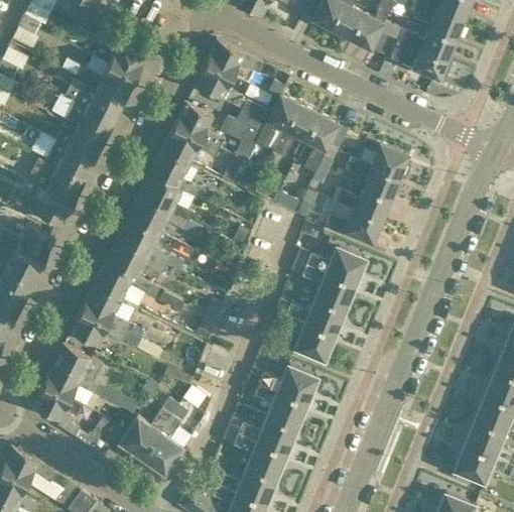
[(78,0),(86,3),(81,12),(90,16),(98,0),(78,0)]
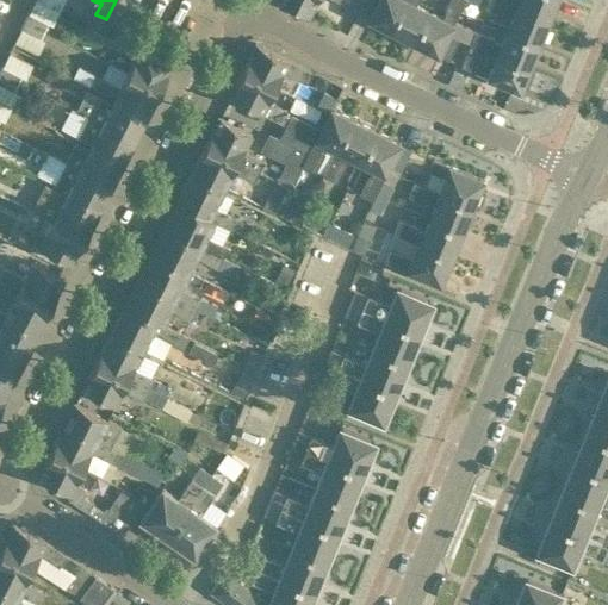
[(311,19),(320,0),(281,0),(279,5),(296,14),(297,13),(311,19)]
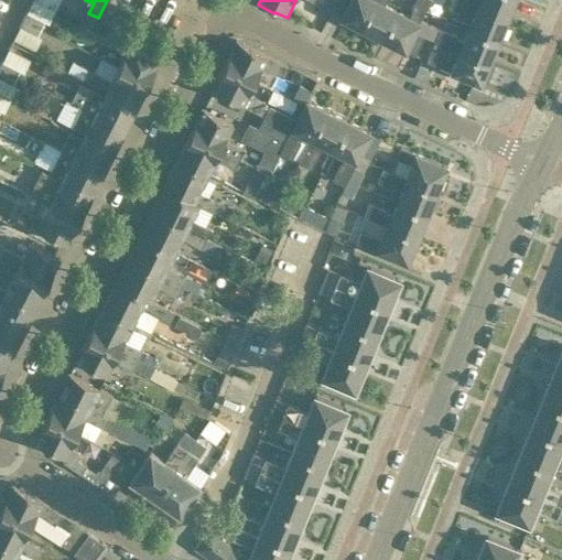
[(326,0),(325,3),(336,9),(341,0),(326,0)]
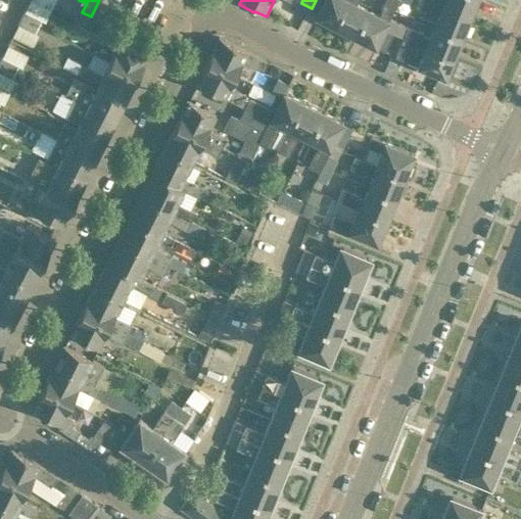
[(327,0),(318,19),(336,29),(349,0),(327,0)]
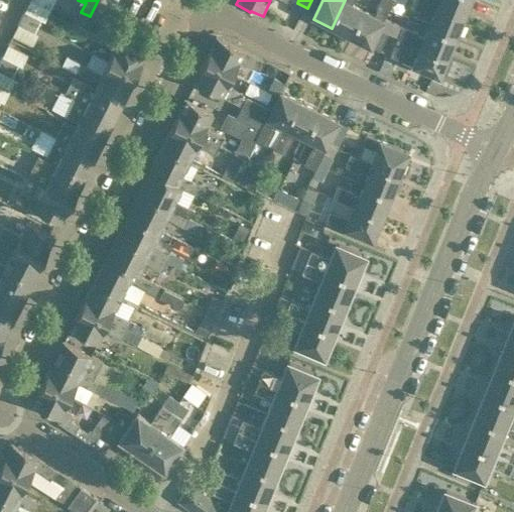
[(345,0),(332,28),(351,38),(354,40),(372,49),(381,32),(390,36),(399,40),(402,32),(386,24),(385,23),(395,2),(392,0),(383,0),(378,11),(379,12),(376,19),(366,14),(363,12),(353,8),(357,1),(358,2),(359,0),(345,0)]
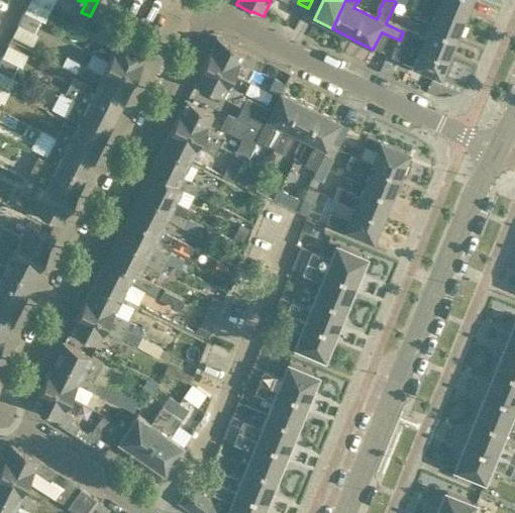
[(397,0),(397,1),(414,8),(413,10),(428,16),(429,14),(437,17),(433,28),(431,31),(428,39),(406,29),(405,28),(403,32),(400,40),(449,61),(457,42),(458,38),(467,20),(417,0),(397,0)]
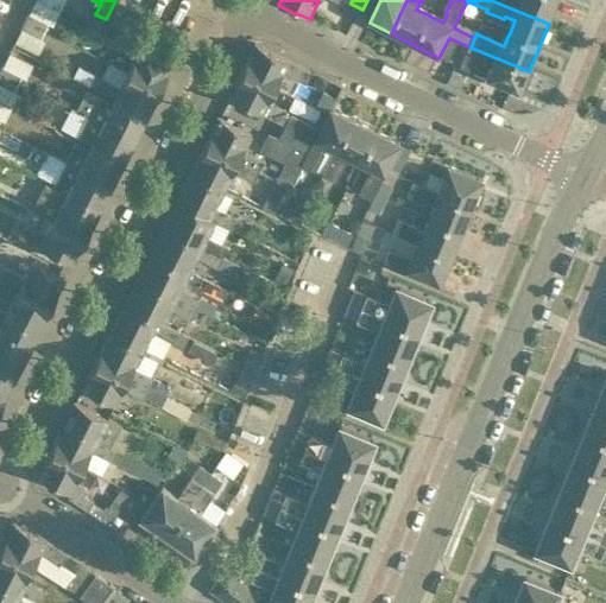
[(491,0),(549,24),(559,1),(557,0),(491,0)]
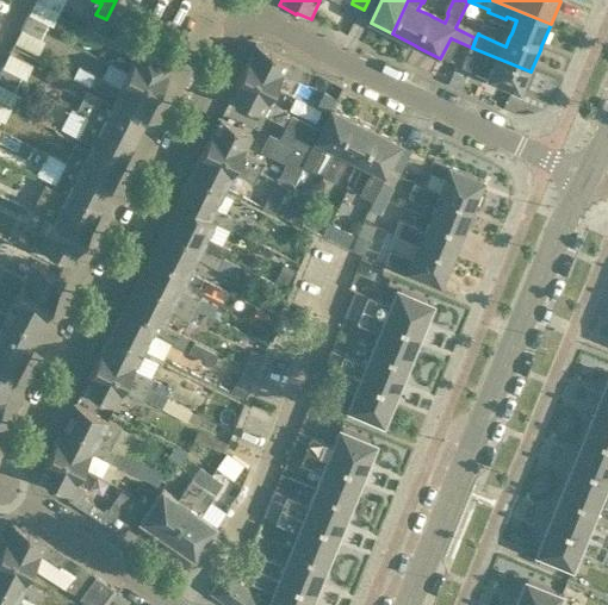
[(358,24),(364,10),(352,4),(346,18),(358,24)]
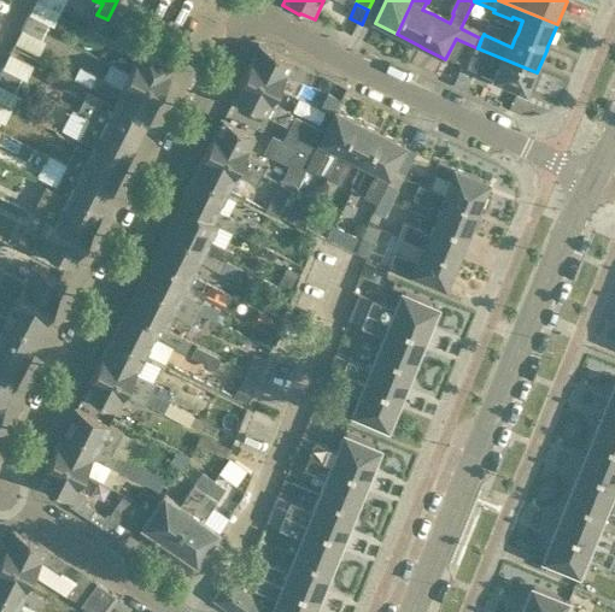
[(97,15),(86,36),(140,63),(134,74),(167,90),(180,65),(179,64),(177,66),(103,29),(107,19),(97,15)]
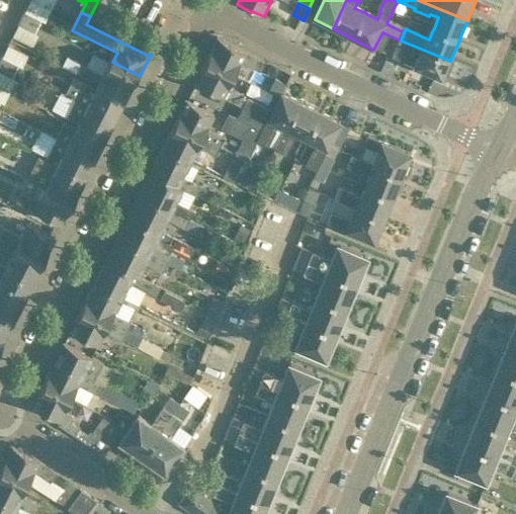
[(27,14),(27,13),(26,13),(22,20),(39,29),(44,22),(27,14)]
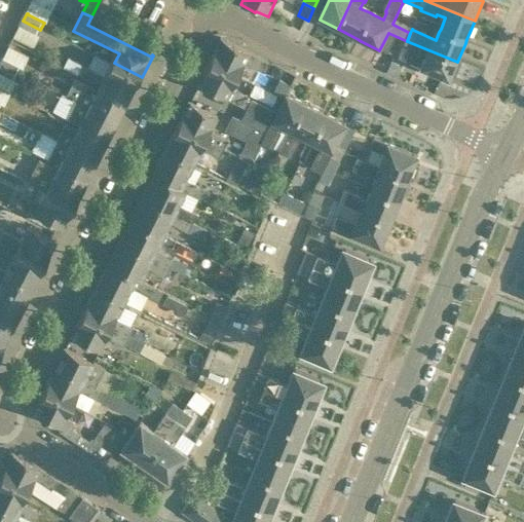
[(40,30),(23,21),(20,29),(21,29),(37,37),(40,30)]
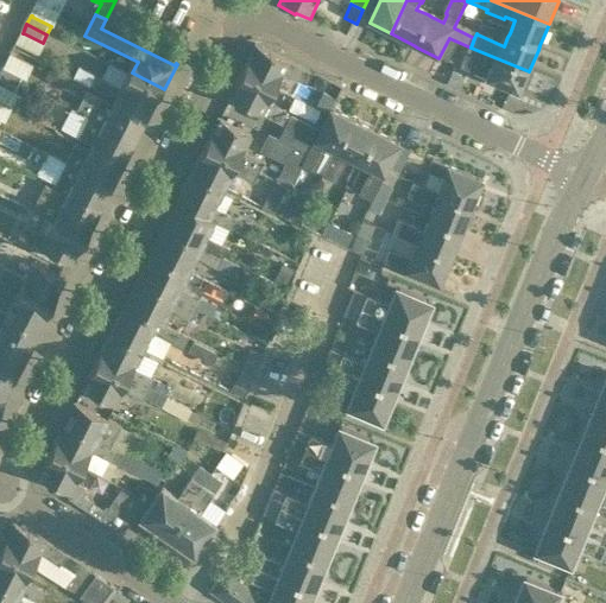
[(449,38),(439,58),(449,64),(460,43),(449,38)]
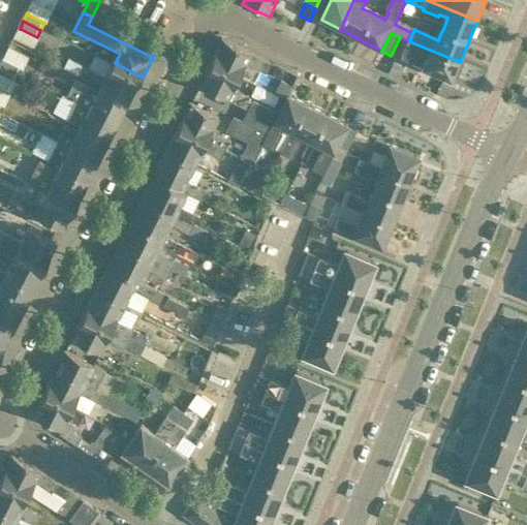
[(223,41),(212,64),(241,79),(248,65),(266,74),(271,65),(223,41)]
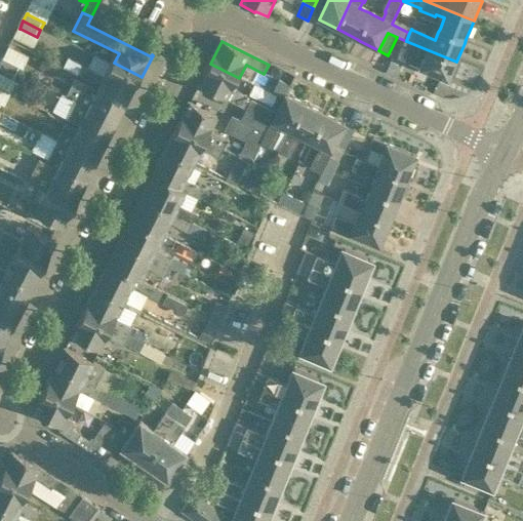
[(406,41),(399,59),(449,81),(452,72),(456,74),(460,65),(456,63),(456,62),(406,41)]
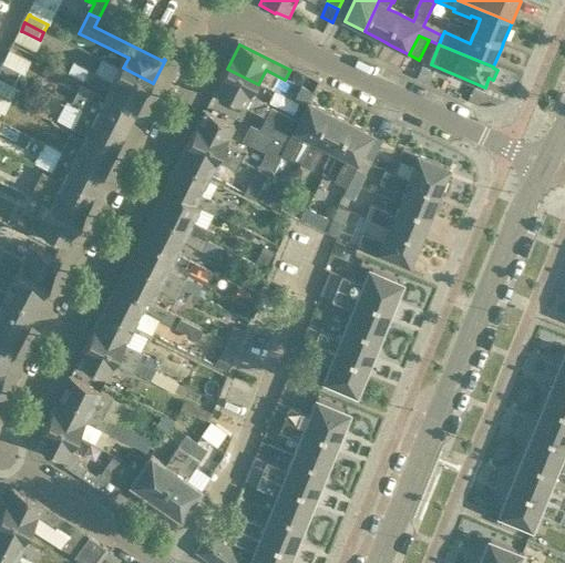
[(4,64),(6,64),(4,63),(0,72),(19,81),(22,73),(4,64)]
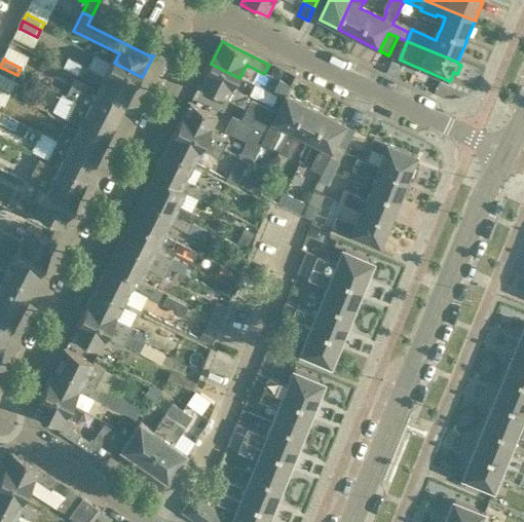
[(76,82),(70,96),(118,120),(125,105),(127,102),(129,103),(131,100),(142,77),(114,63),(106,79),(87,69),(84,75),(83,78),(102,88),(101,91),(99,95),(76,82)]
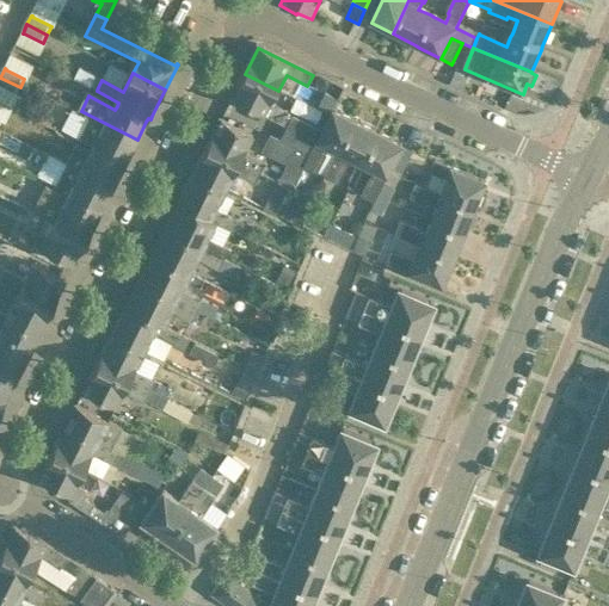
[(271,106),(278,91),(245,74),(232,101),(285,129),(291,117),(271,106)]
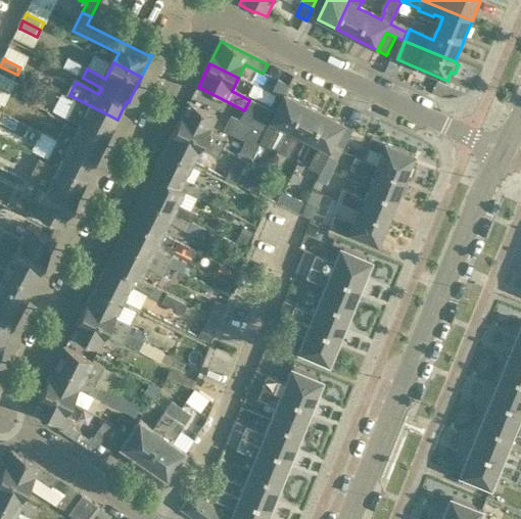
[(17,75),(0,66),(0,75),(13,83),(17,75)]
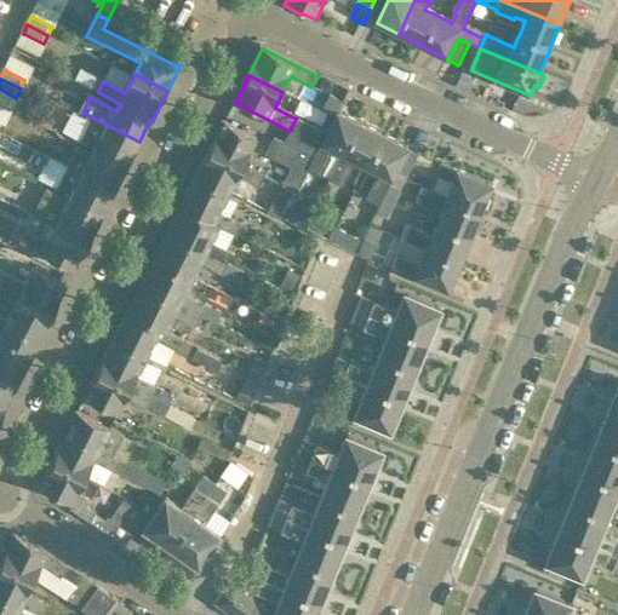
[(330,97),(322,111),(337,119),(338,114),(343,104),(330,97)]
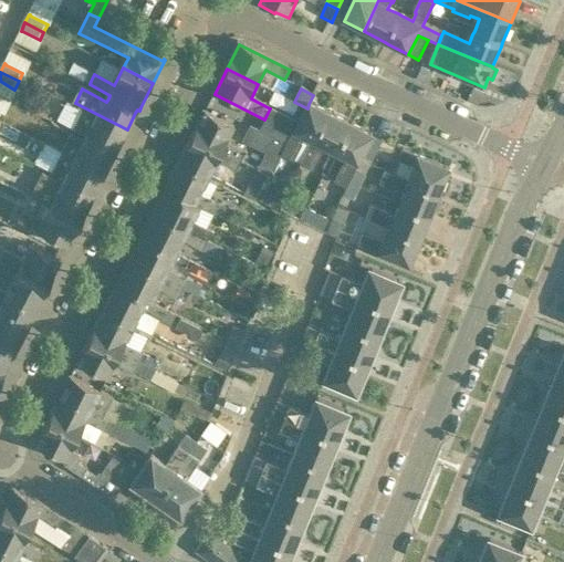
[(69,104),(59,123),(74,132),(87,138),(87,139),(85,143),(72,135),(62,155),(103,177),(113,157),(115,153),(127,129),(75,103),(73,106),(69,104)]
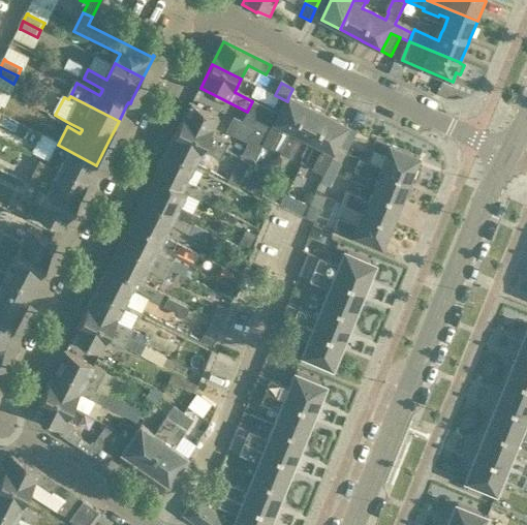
[(270,135),(265,146),(275,151),(284,132),(295,137),(309,107),(288,97),(287,101),(280,114),(270,135)]
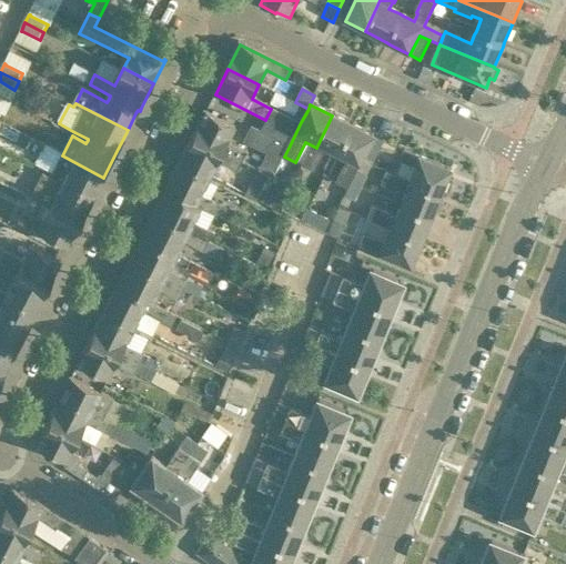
[(275,109),(263,133),(290,145),(301,122),(275,109)]
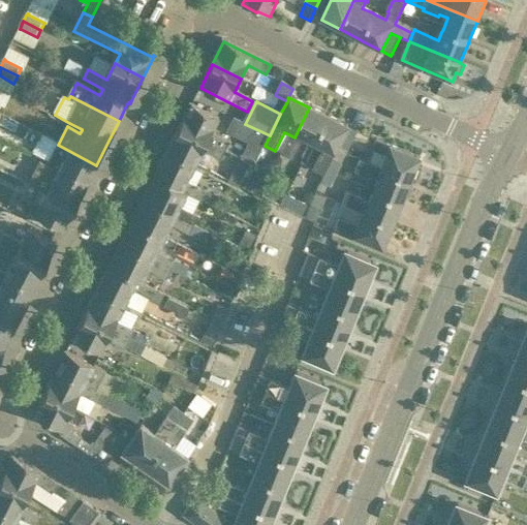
[(220,120),(210,115),(191,105),(180,129),(226,153),(231,143),(213,133),(220,120)]
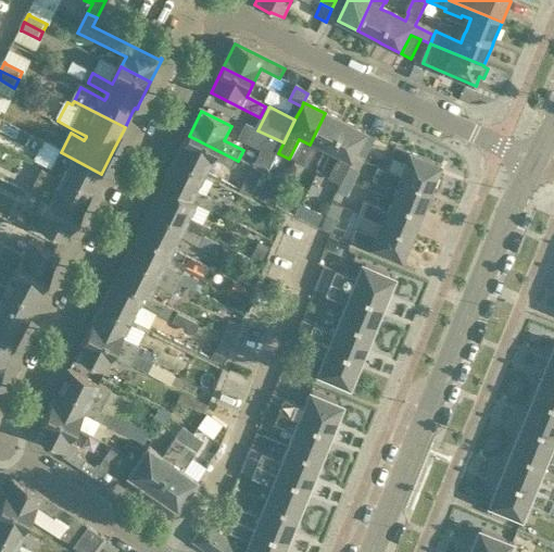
[(367,135),(348,125),(325,113),(300,164),(307,168),(318,147),(332,154),(340,158),(328,180),(340,186),(342,182),(354,158),(365,135),(366,136),(367,135)]
